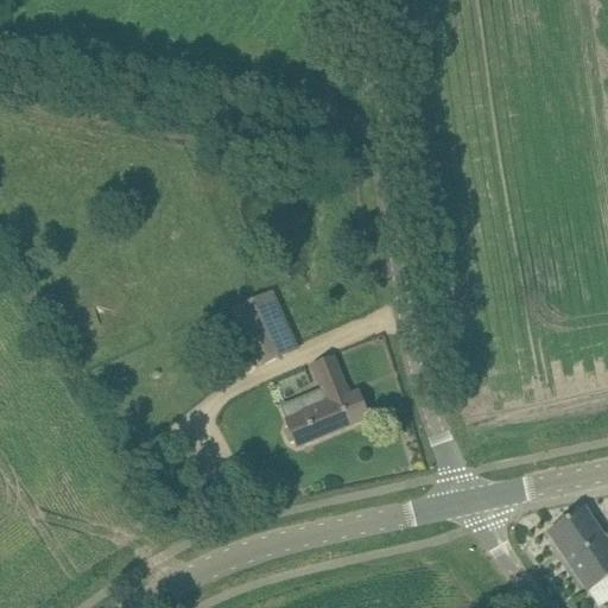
[(233,312),(258,368),(298,350),(272,295),(233,312)]
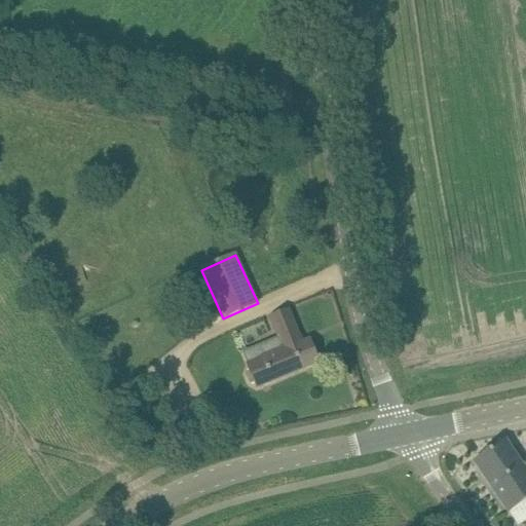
[(279,337),(240,353),(249,372),(246,374),(251,385),(254,384),(255,387),(272,380),(317,362),(309,342),(301,345),(288,311),(271,318),(279,337)]
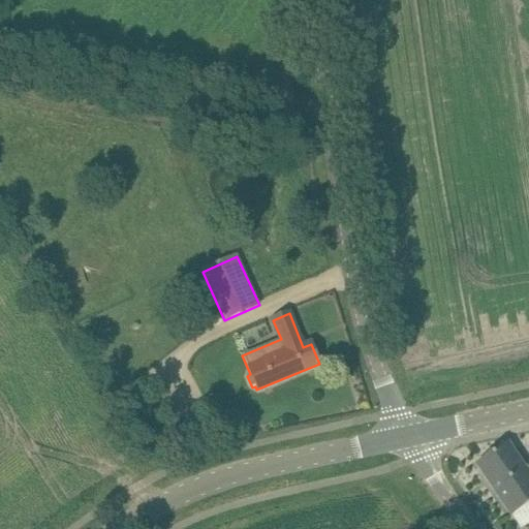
[(259,330),(241,331),(242,349),(260,348),(259,330)]
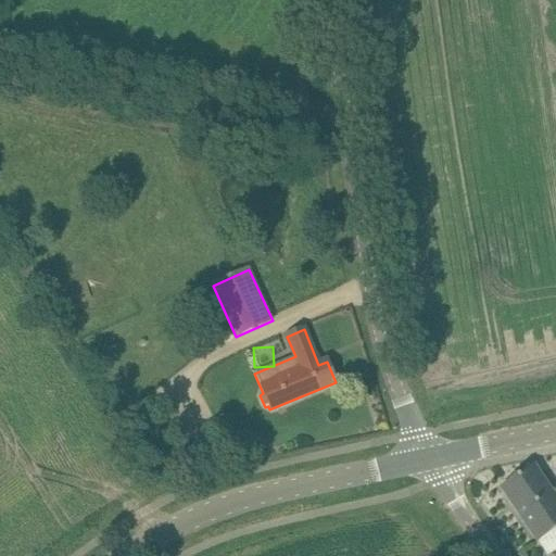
[(534,468),(502,490),(536,542),(555,529),(555,491),(552,494),(534,468)]
